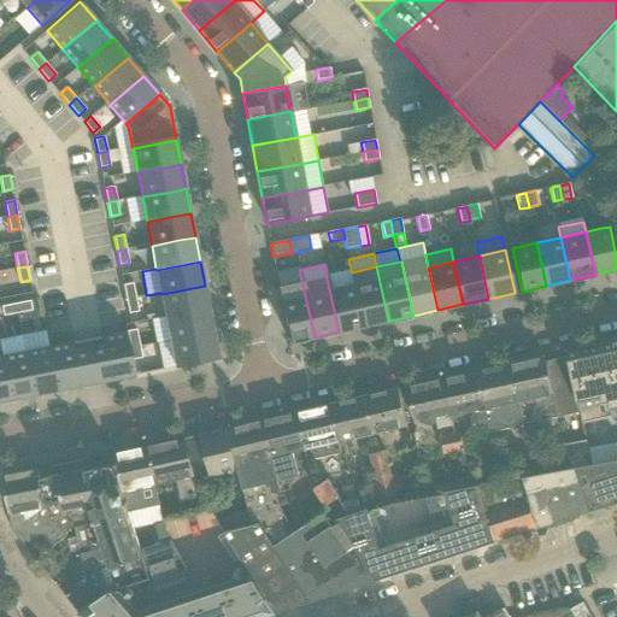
[(298,266),(276,271),(278,286),(277,286),(291,344),(315,338),(299,270),(298,266)]
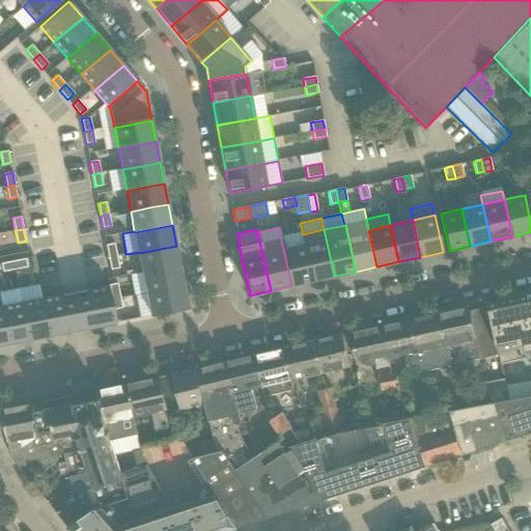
[(334,276),(324,229),(303,234),(313,281),(334,276)]
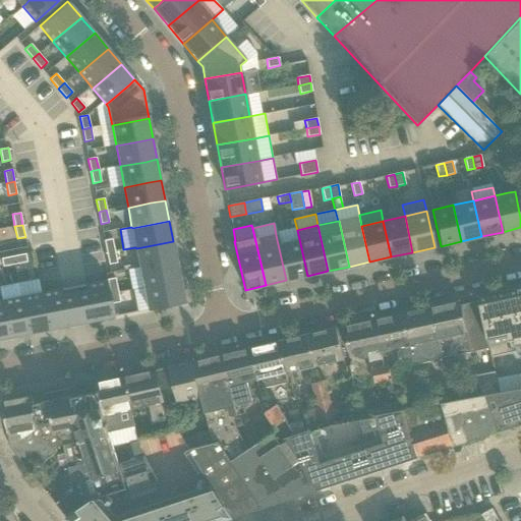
[(297,230),(276,235),(286,280),(286,281),(307,276),(297,230)]
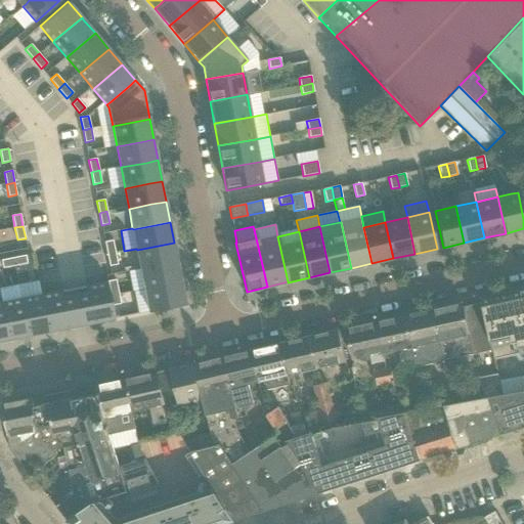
[(106,254),(115,253),(113,241),(104,242),(106,254)]
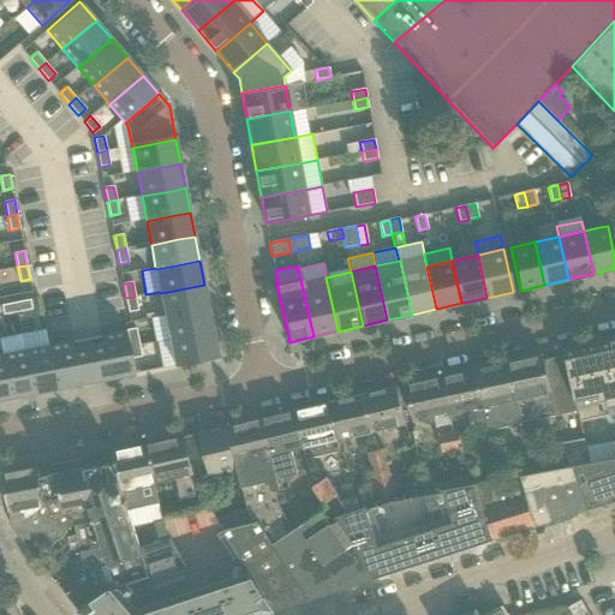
[(209,309),(204,285),(161,293),(165,316),(165,317),(209,309)]
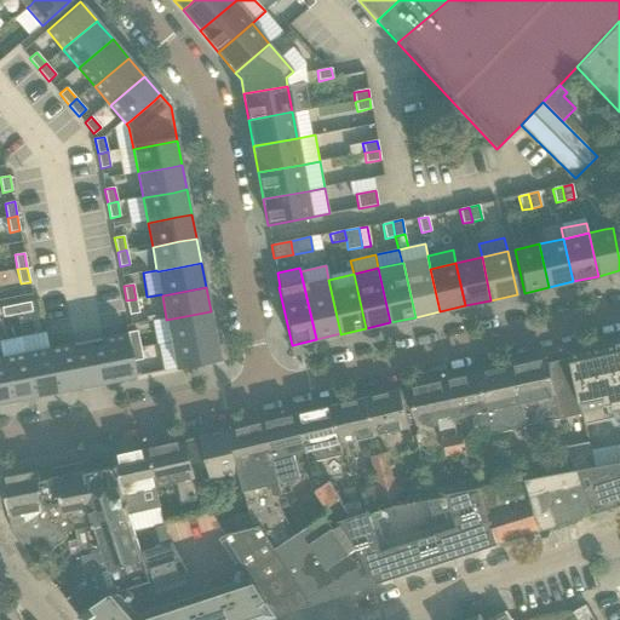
[(126,300),(130,315),(139,313),(136,299),(126,300)]
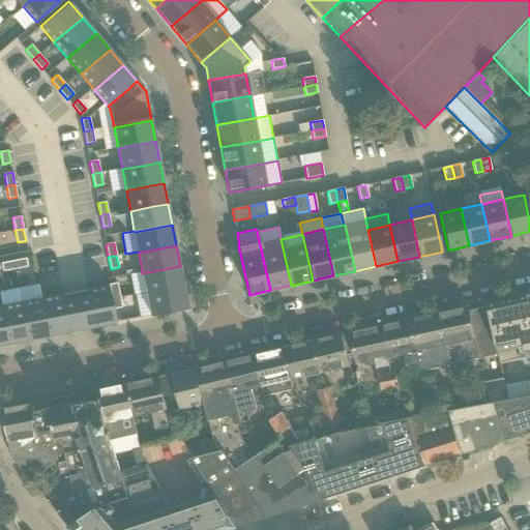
[(26,258),(13,261),(15,269),(27,266),(26,258)]
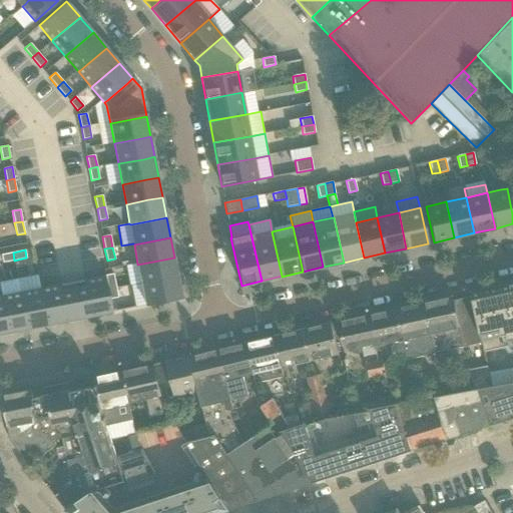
[(1,254),(2,263),(14,261),(13,252),(1,254)]
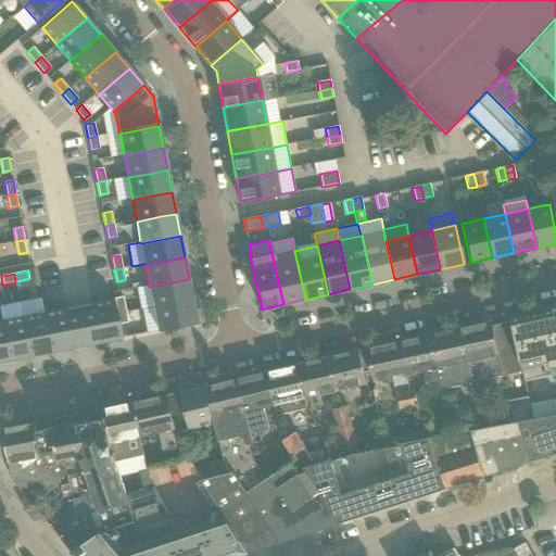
[(149,286),(136,288),(140,310),(141,310),(153,307),(153,310),(193,302),(189,279),(149,287),(149,286)]
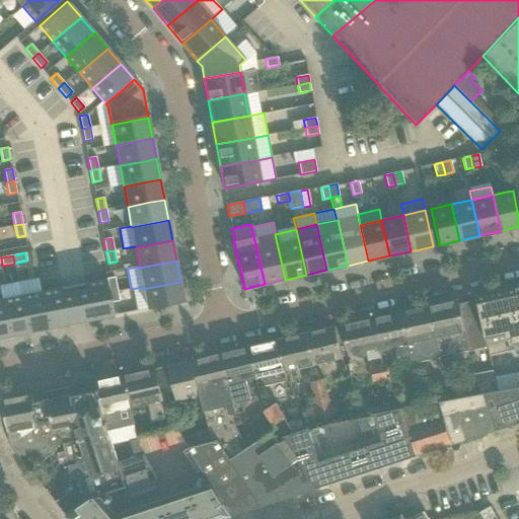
[(115,277),(106,279),(108,291),(115,289),(117,289),(115,277)]
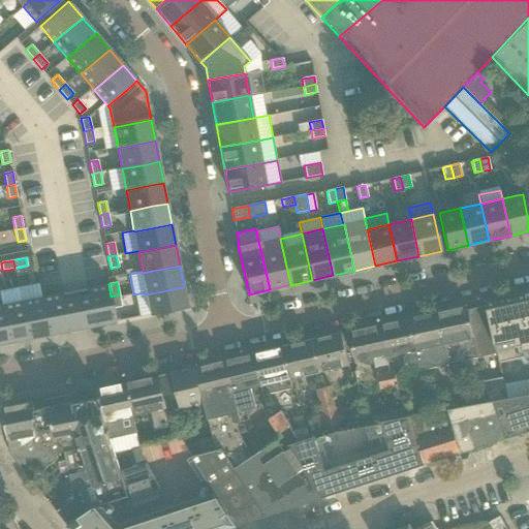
[(75,299),(82,329),(89,327),(116,321),(109,284),(86,289),(88,296),(82,297),(75,299)]
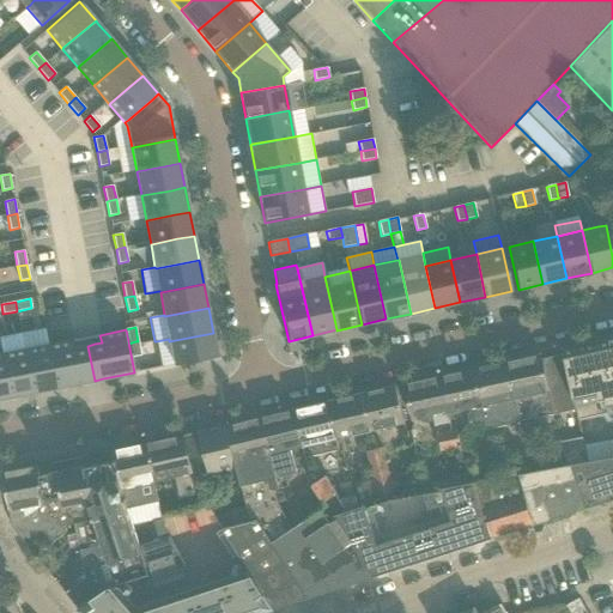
[(156,341),(162,366),(174,364),(174,365),(216,357),(217,357),(213,333),(169,341),(169,339),(156,341)]
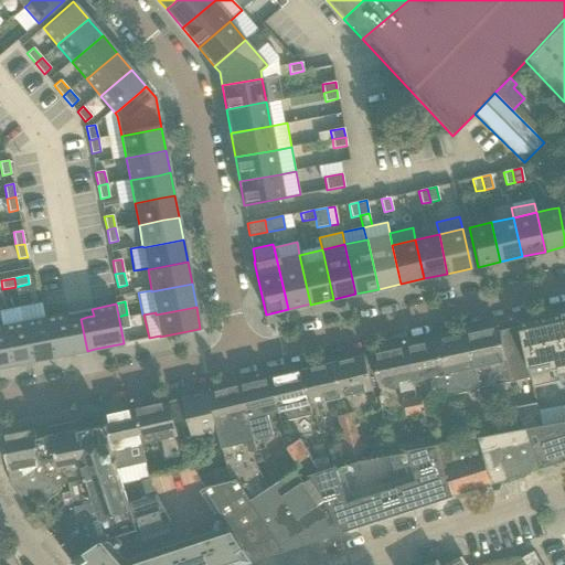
[(521,327),(532,377),(534,386),(564,380),(564,311),(520,322),(521,327)]
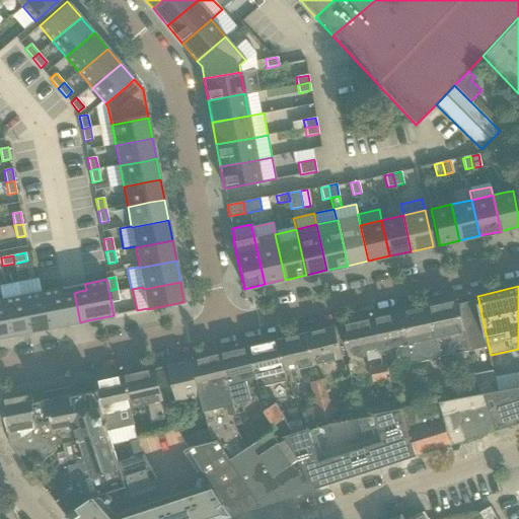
[(80,322),(74,293),(62,295),(61,288),(41,292),(46,315),(48,328),(68,324),(80,322)]
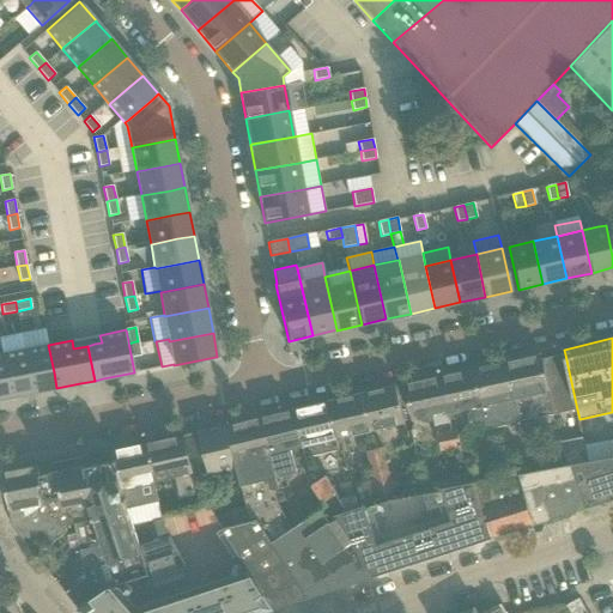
[(138,341),(135,341),(128,344),(132,357),(141,356),(138,341)]
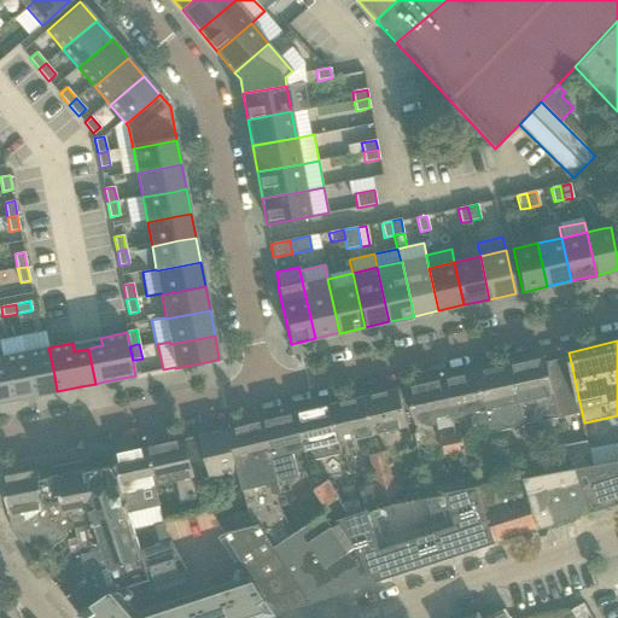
[(25,353),(34,396),(57,391),(54,375),(48,348),(25,353)]
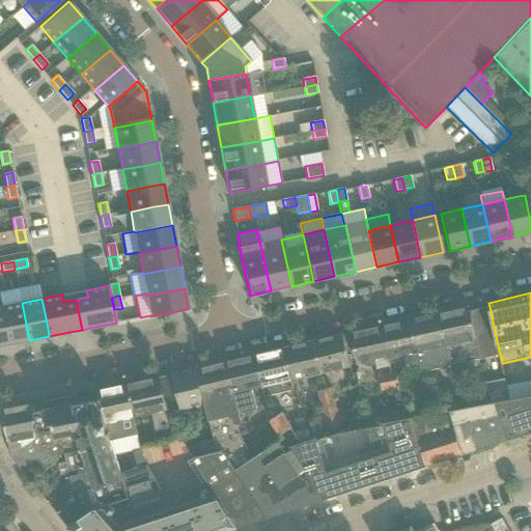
[(2,306),(9,343),(29,340),(22,303),(2,306)]
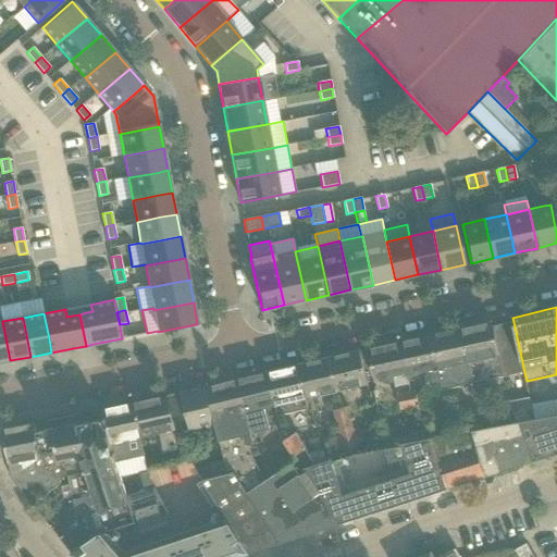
[(0,321),(0,362),(10,360),(2,321),(0,321)]
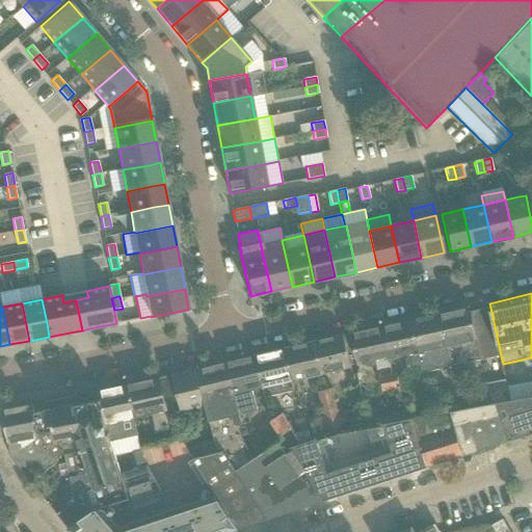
[(442,313),(440,314),(451,366),(451,367),(501,355),(490,308),(470,312),(469,308),(442,313)]
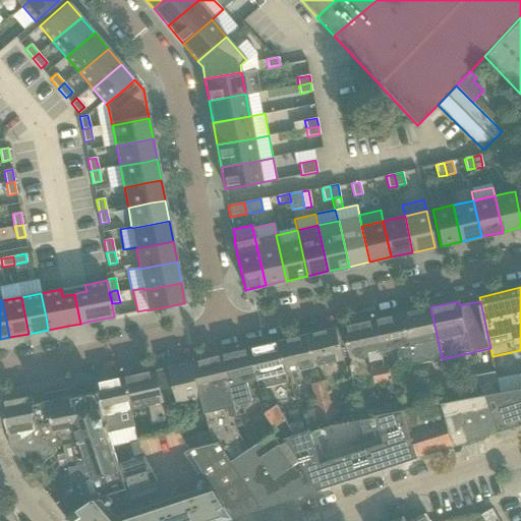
[(442,358),(430,307),(402,313),(414,365),(442,359),(442,358)]
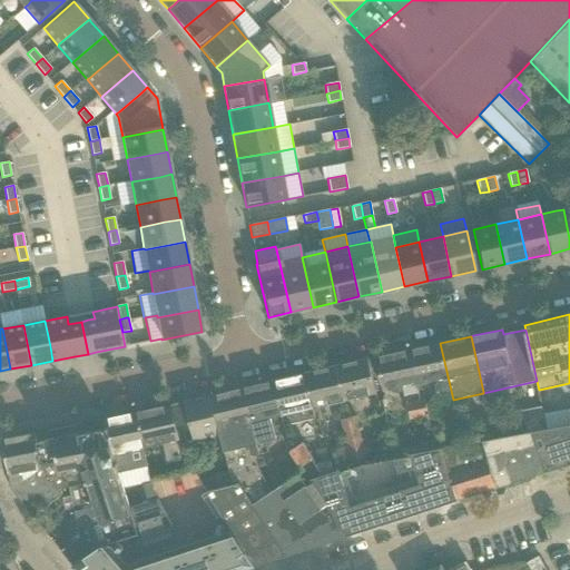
[(440,343),(410,350),(419,393),(420,392),(419,385),(434,382),(438,394),(451,392),(440,343)]
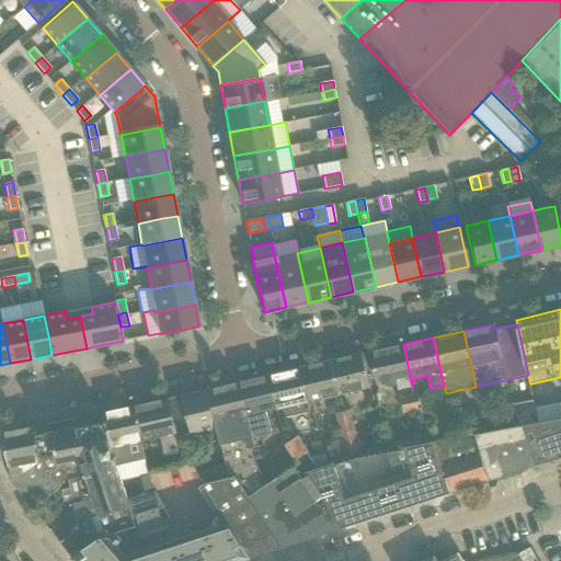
[(403,344),(370,351),(376,373),(379,386),(396,382),(403,413),(421,410),(418,395),(414,396),(412,387),(403,344)]
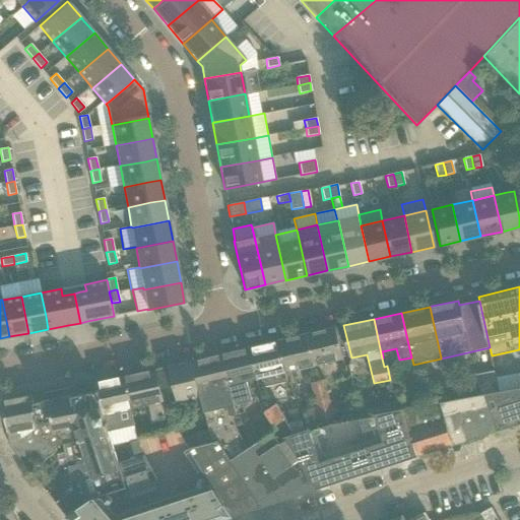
[(335,327),(308,334),(315,366),(344,360),(341,348),(335,327)]
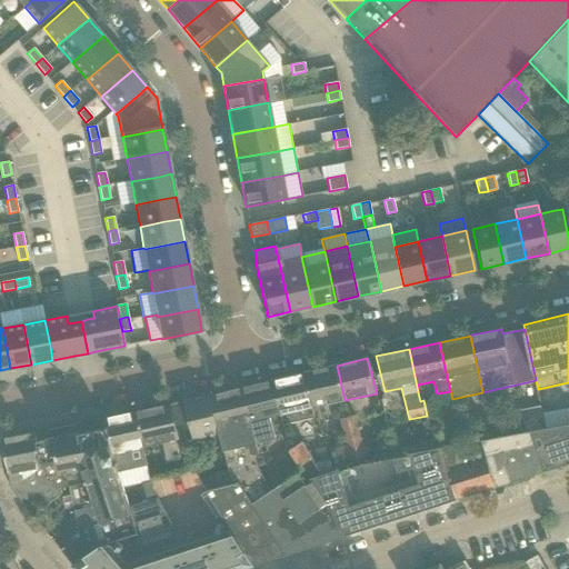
[(337,366),(306,372),(313,408),(345,400),(337,366)]
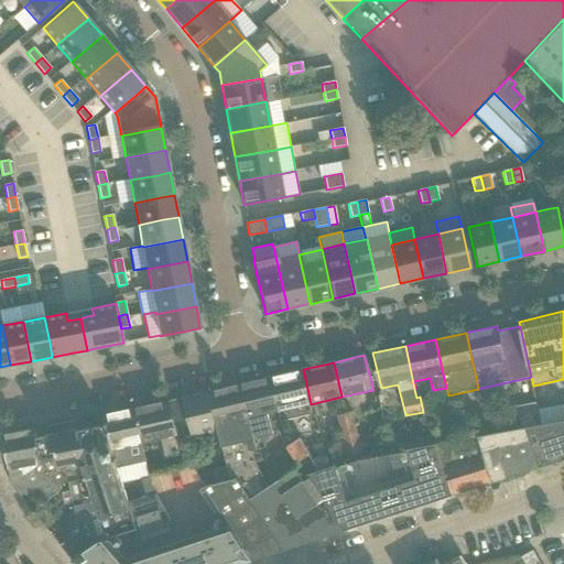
[(303,369),(272,377),(279,411),(281,420),(282,421),(313,414),(311,404),(310,402),(303,369)]
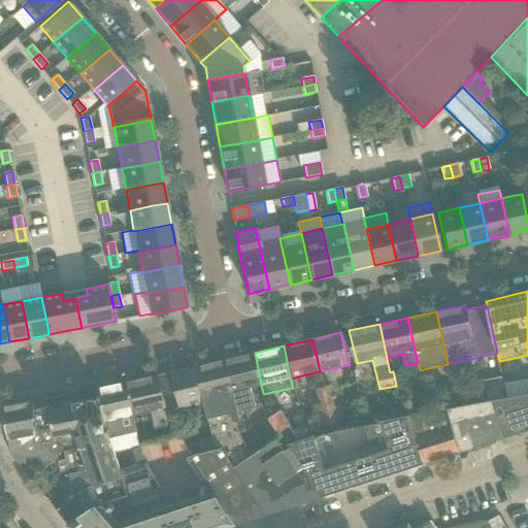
[(255,353),(220,361),(231,413),(232,411),(234,422),(249,418),(246,408),(256,406),(253,393),(252,387),(261,385),(255,353)]
